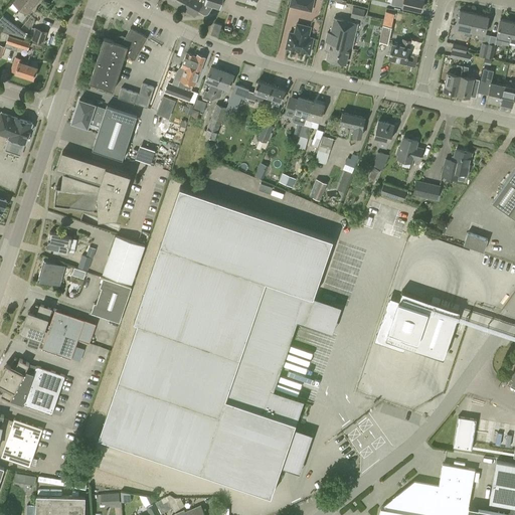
[(37,0),(14,0),(13,2),(27,13),(37,0)]
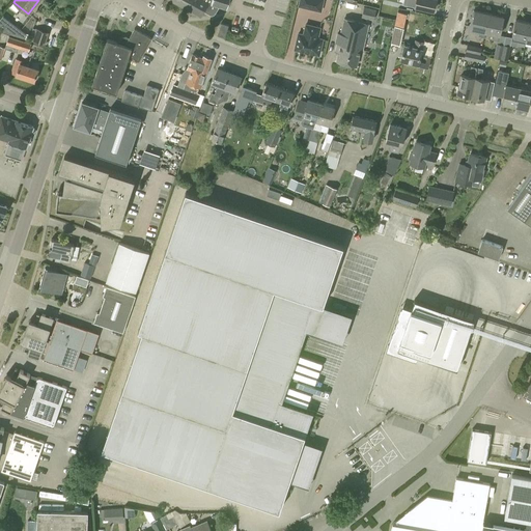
[(170,0),(201,17),(204,10),(211,15),(212,15),(213,15),(214,15),(215,14),(216,12),(220,5),(227,7),(229,0),(170,0)]
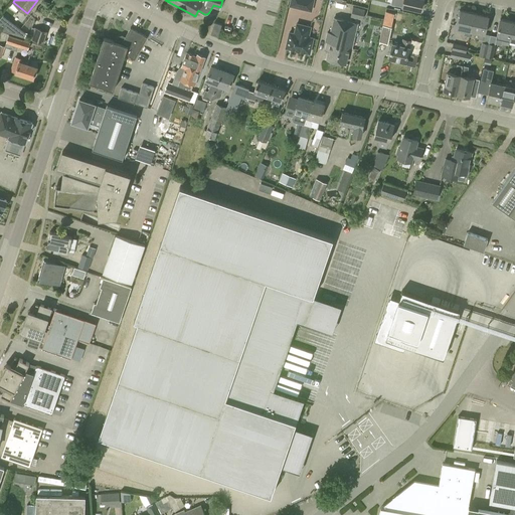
[(311,10),(313,0),(291,0),(290,5),(311,10)]
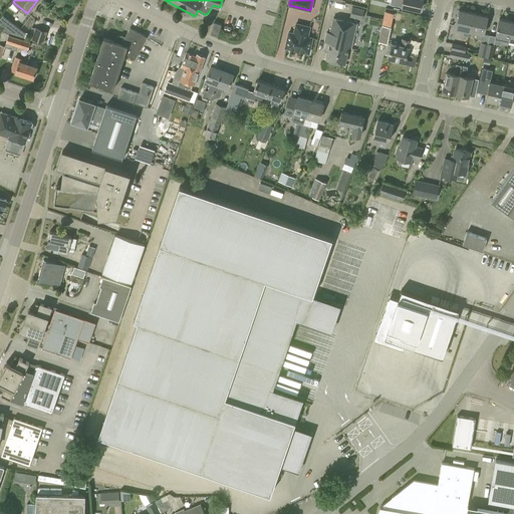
[(403,0),(402,6),(420,10),(422,0),(403,0)]
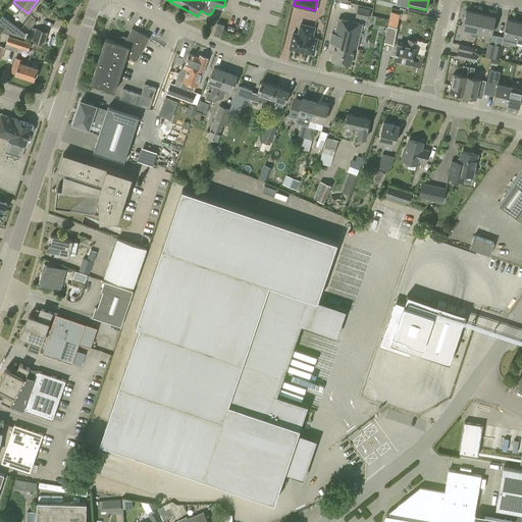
[(367,19),(370,9),(358,6),(356,16),(367,19)]
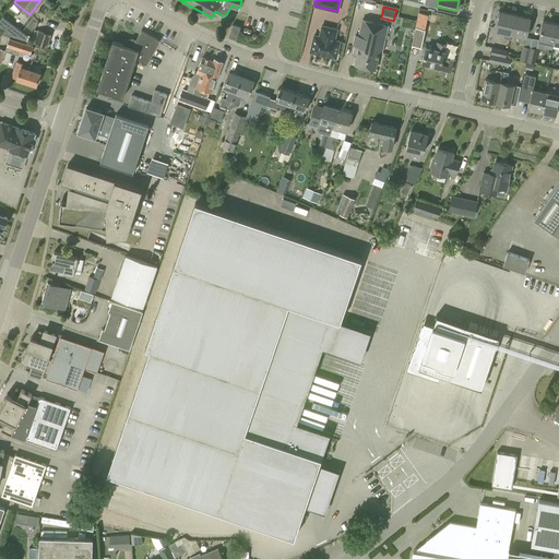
[(419,11),(416,26),(425,28),(428,13),(419,11)]
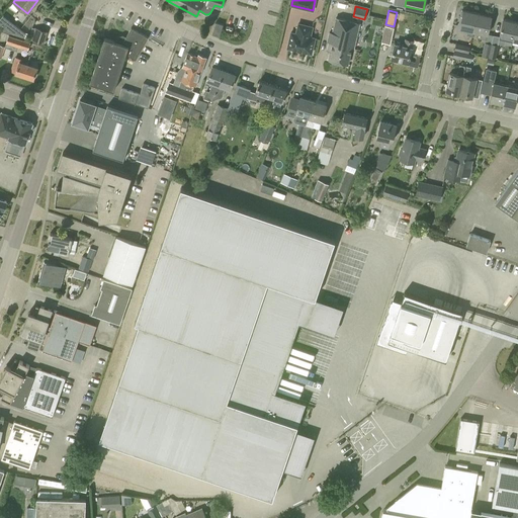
[(487,34),(491,16),(463,10),(459,28),(467,30),(466,34),(472,36),(473,31),(481,32),(480,38),(486,39),(487,34)]
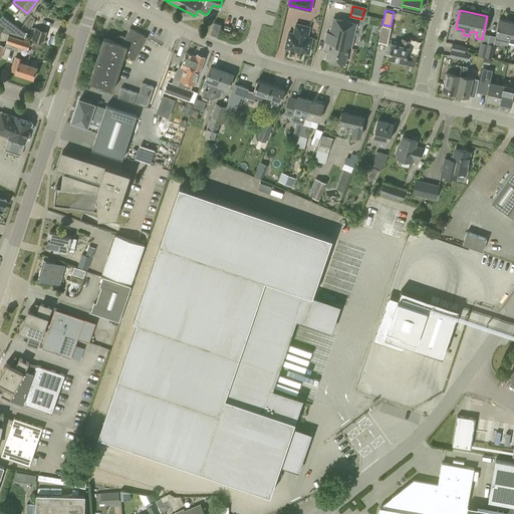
[(351,48),(357,23),(333,17),(329,32),(327,31),(325,41),(330,42),(326,59),(345,63),(348,47),(351,48)]
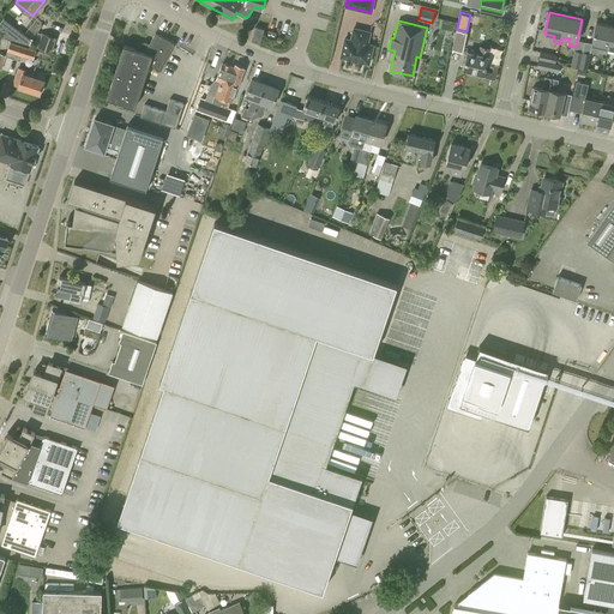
[(590,52),(599,53),(600,46),(608,47),(613,25),(596,22),(590,52)]
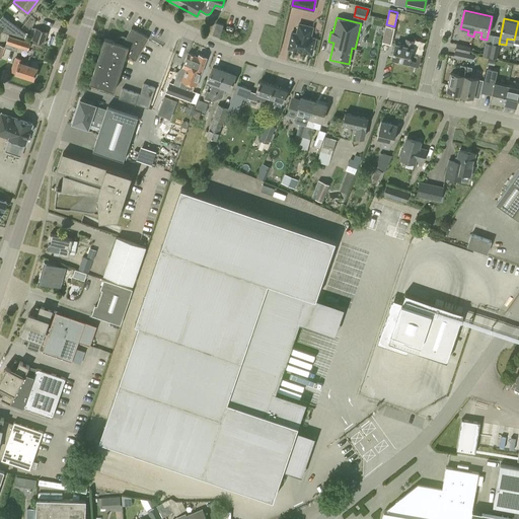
[(220,36),(223,24),(217,22),(213,34),(220,36)]
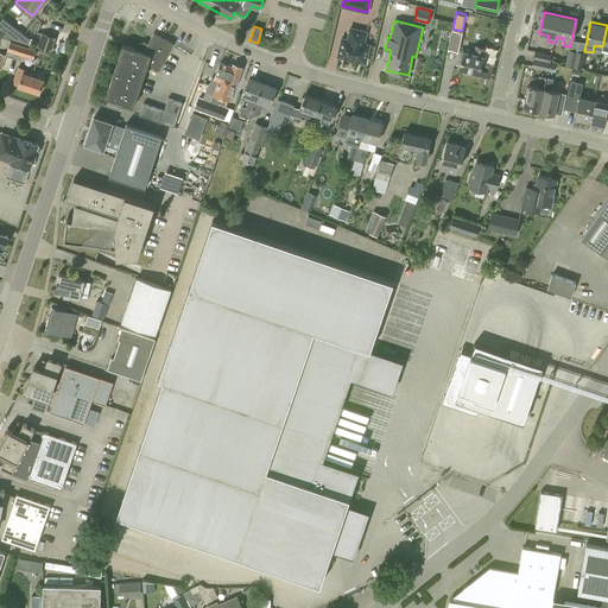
[(363,43),(366,32),(350,27),(348,39),(342,37),(337,56),(365,62),(369,44),(363,43)]
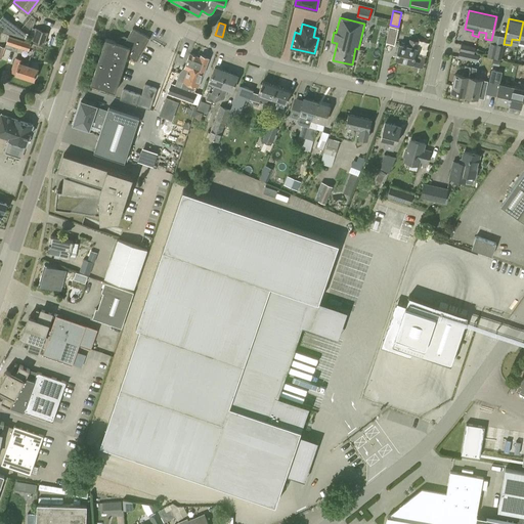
[(394,44),(398,27),(390,25),(386,42),(394,44)]
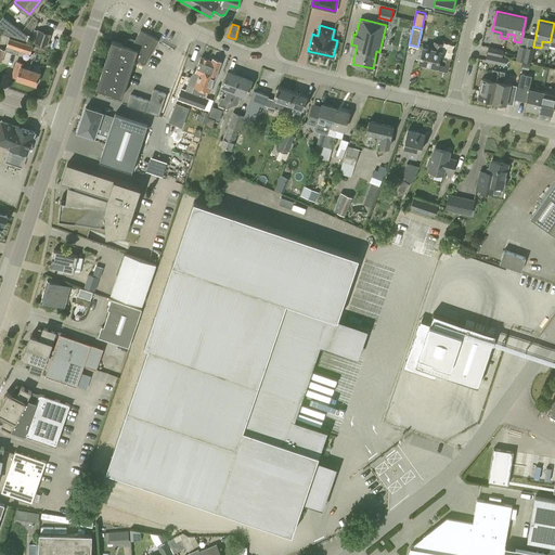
[(17,27),(11,36),(26,40),(28,35),(17,27)]
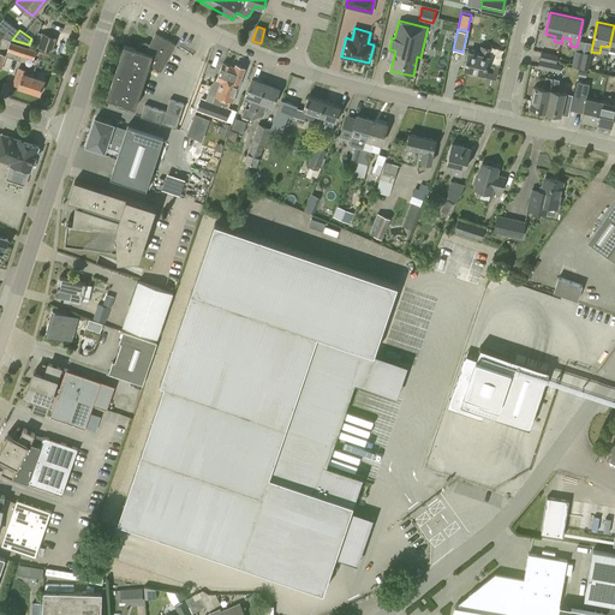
[(161,71),(175,45),(156,33),(148,47),(145,45),(144,46),(141,47),(139,49),(124,45),(107,97),(111,99),(136,107),(149,65),(151,65),(161,71)]
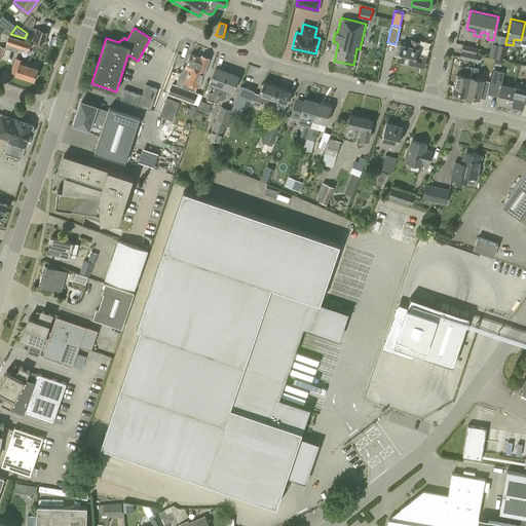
[(43,43),(47,32),(36,29),(32,40),(43,43)]
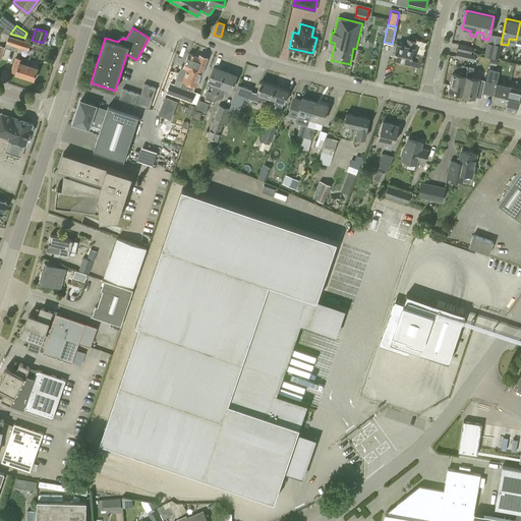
[(27,50),(31,42),(8,35),(5,48),(17,52),(18,47),(27,50)]
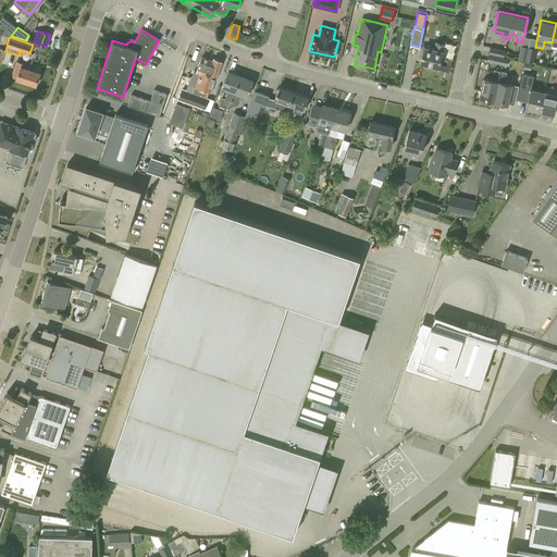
[(442,58),(445,44),(436,41),(434,49),(424,47),(421,63),(423,63),(422,65),(429,66),(429,64),(438,66),(438,69),(449,71),(452,60),(442,58)]
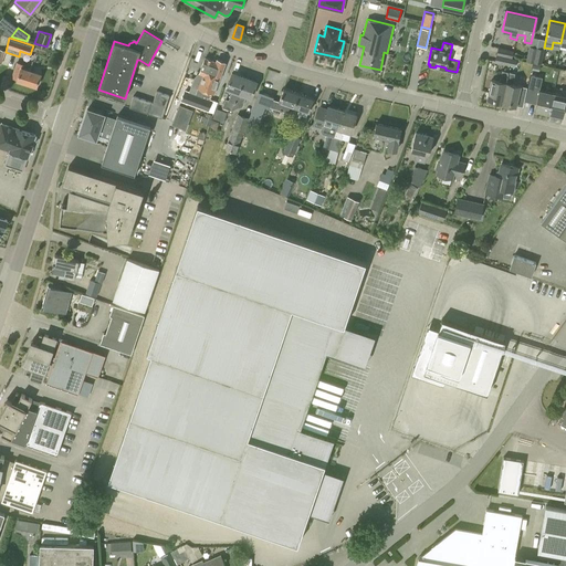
[(533,63),(536,48),(528,46),(526,61),(533,63)]
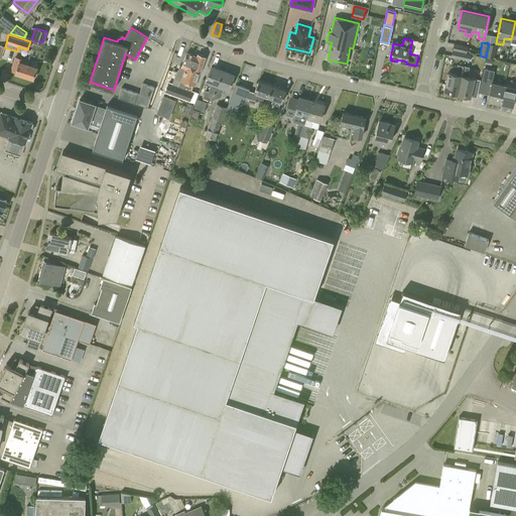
[(467,52),(468,46),(455,43),(453,50),(467,52)]
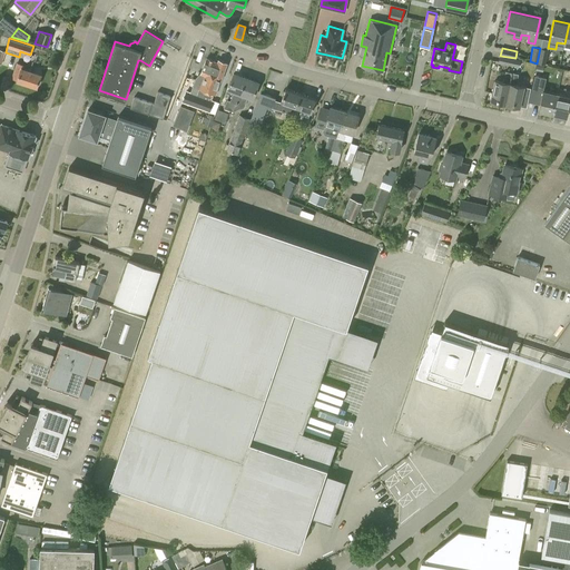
[(540,48),(537,64),(544,65),(548,49),(540,48)]
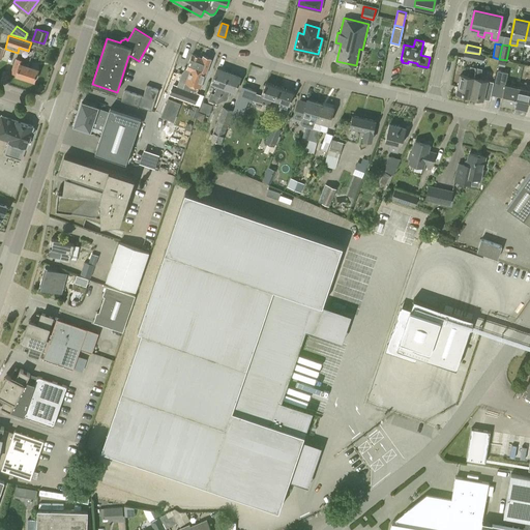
[(478,61),(479,55),(465,52),(463,58),(478,61)]
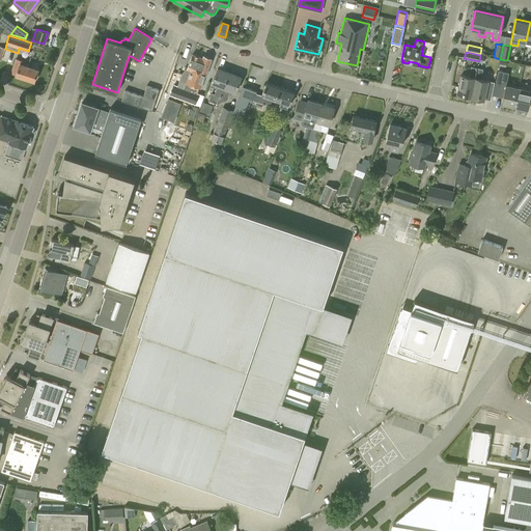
[(198,65),(200,57),(193,54),(188,68),(190,70),(184,88),(191,91),(193,85),(200,66),(198,65)]
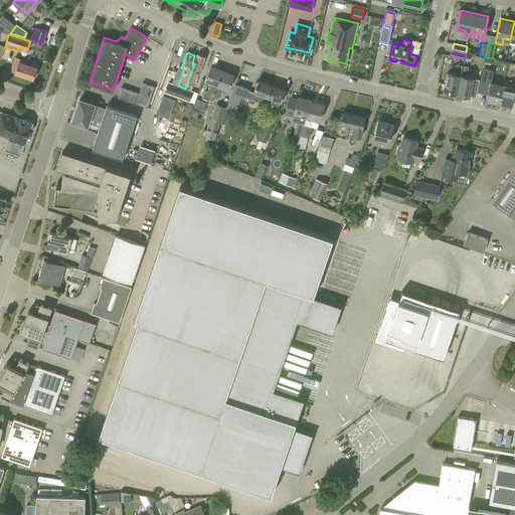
[(194,64),(187,82),(194,86),(205,56),(197,54),(197,56),(194,55),(192,63),(194,64)]
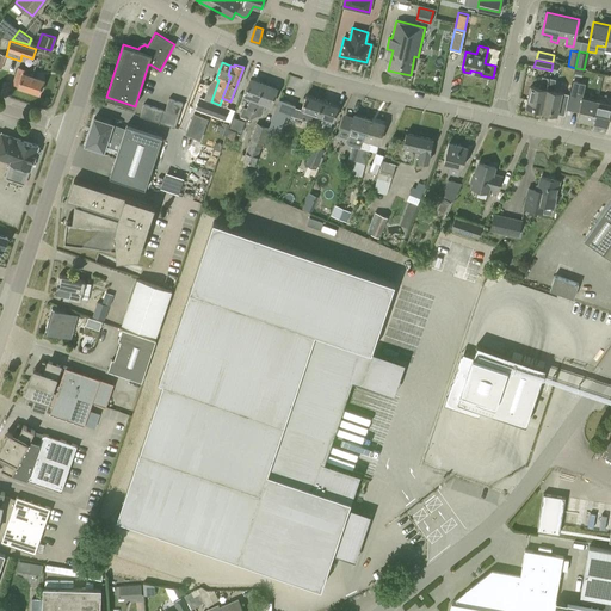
[(39,93),(44,80),(25,74),(26,71),(18,68),(13,85),(39,93)]
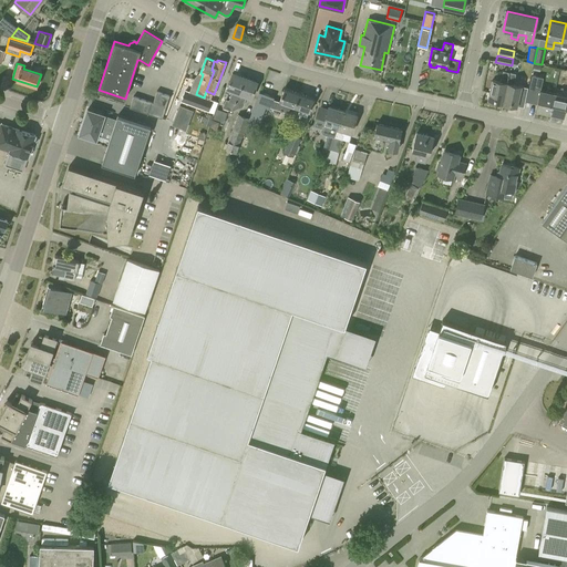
[(503,102),(509,72),(503,71),(501,81),(493,80),(488,99),(503,102)]
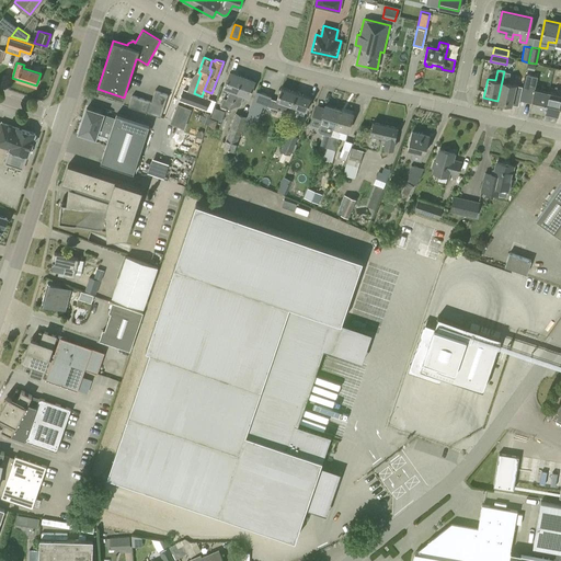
[(504,71),(497,101),(512,104),(515,84),(508,83),(511,72),(504,71)]
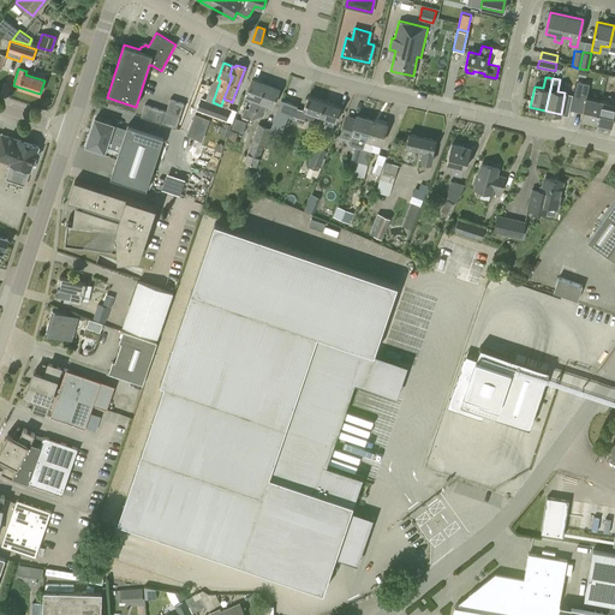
[(260,100),(266,84),(252,79),(246,95),(254,99),(249,109),(256,112),(258,106),(257,106),(258,102),(260,100)]
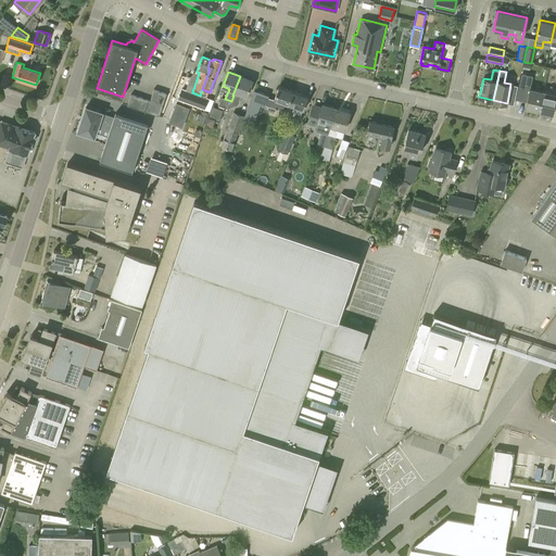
[(539,111),(543,91),(530,88),(532,76),(526,74),(522,90),(529,91),(526,108),(539,111)]
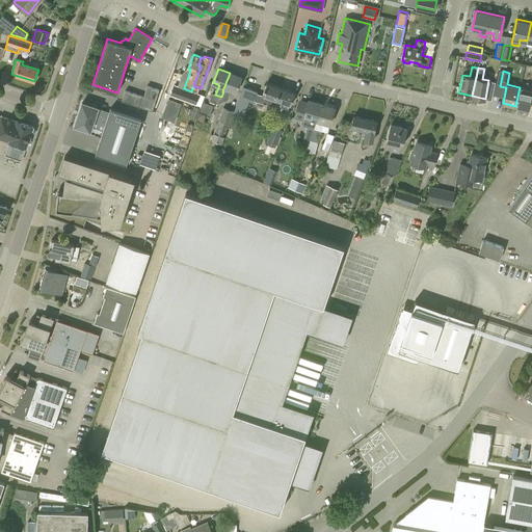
[(215,95),(212,94),(210,101),(217,103),(228,100),(232,89),(236,90),(241,77),(230,73),(224,86),(223,88),(222,91),(223,91),(221,97),(215,95)]
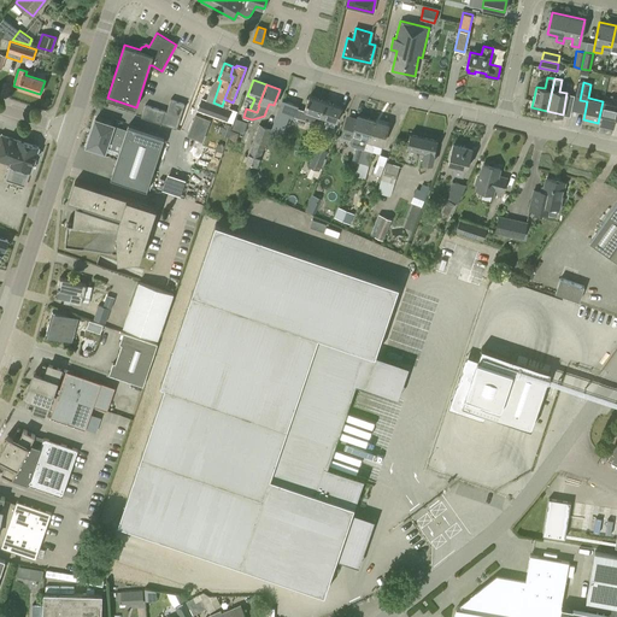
[(318,123),(325,101),(309,95),(304,110),(316,115),(313,122),(318,123)]
